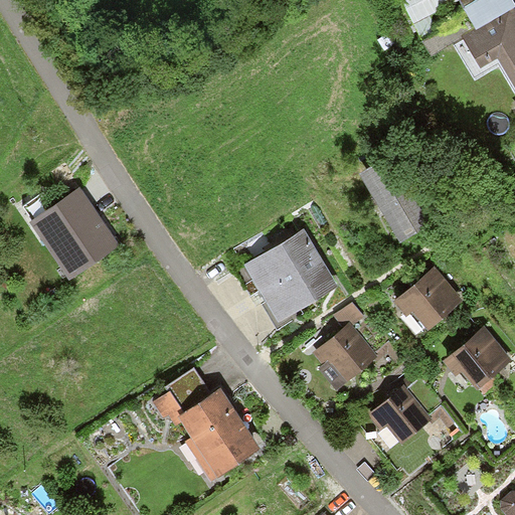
[(400,0),(424,42),(441,34),(437,26),(431,16),(459,1),(459,0),(400,0)]
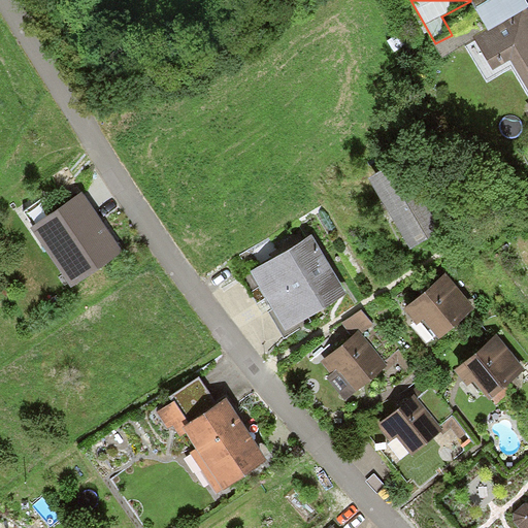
[(470,0),(470,1),(475,9),(491,0),(470,0)]
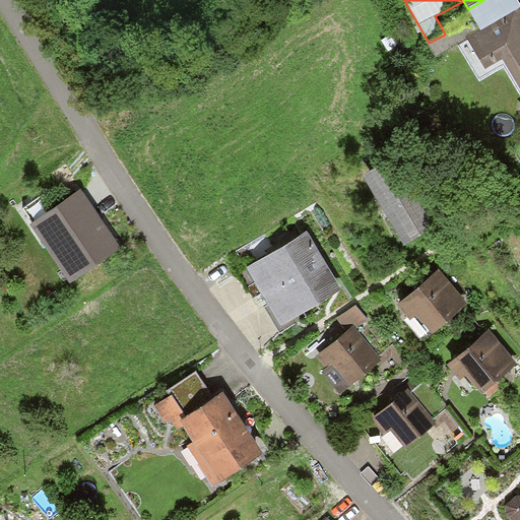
[(483,0),(468,9),(481,33),(519,10),(519,9),(519,4),(517,0),(483,0)]
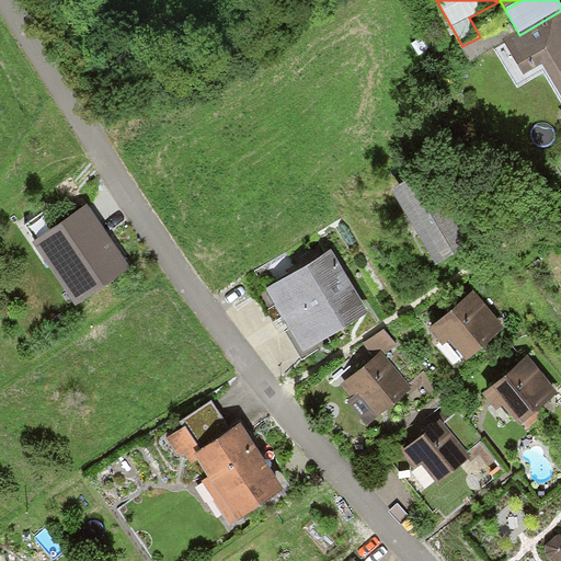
[(493,47),(494,50),(519,35),(505,10),(476,29),(480,37),(462,46),(470,61),(493,47)]
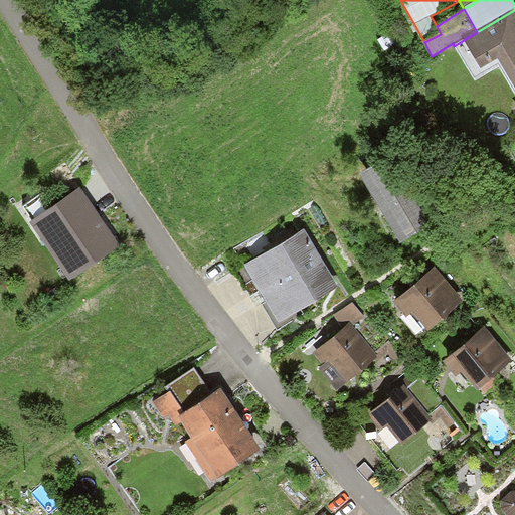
[(514,10),(477,32),(454,46),(476,81),(499,67),(514,94),(514,116),(514,117),(514,116),(514,10)]
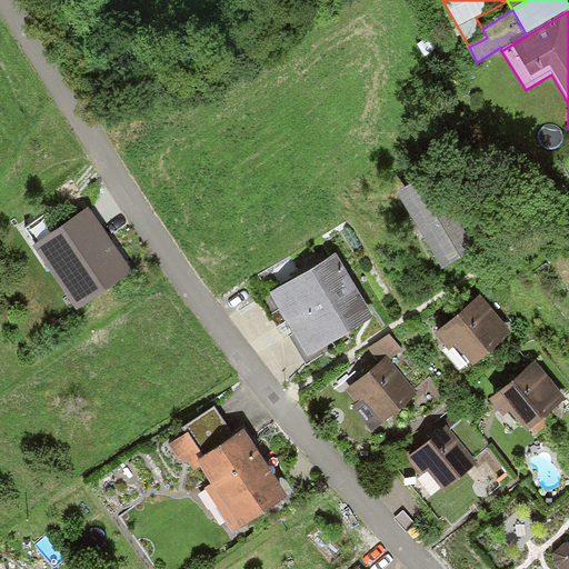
[(432,177),(400,196),(420,229),(443,270),(476,251),(432,177)]
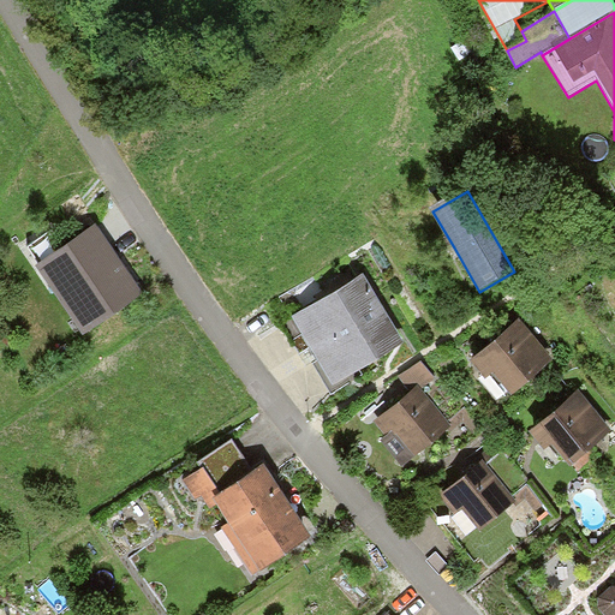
[(109,248),(95,226),(35,267),(83,336),(143,296),(109,248)]
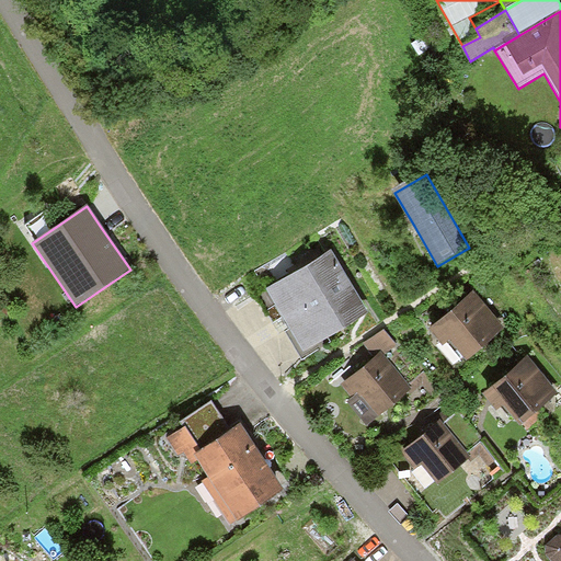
[(333,253),(268,292),(286,321),(290,329),(285,332),(302,361),(322,350),(320,345),(370,315),(333,253)]
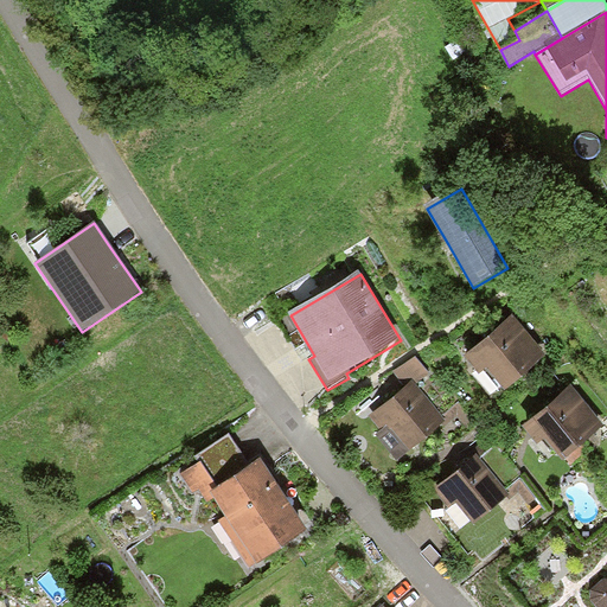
[(477,350),(466,360),(479,377),(487,370),(505,390),(543,358),(511,320),(477,350)]
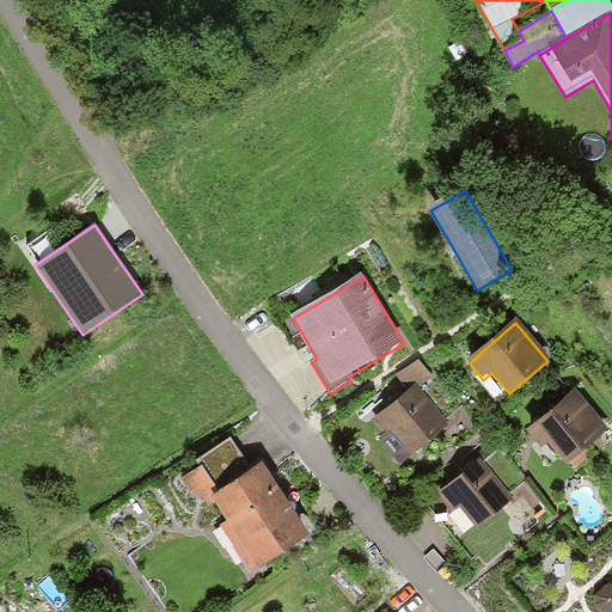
[(409,391),(373,420),(385,435),(380,439),(401,463),(450,423),(421,387),(433,377),(418,359),(397,377),(409,391)]
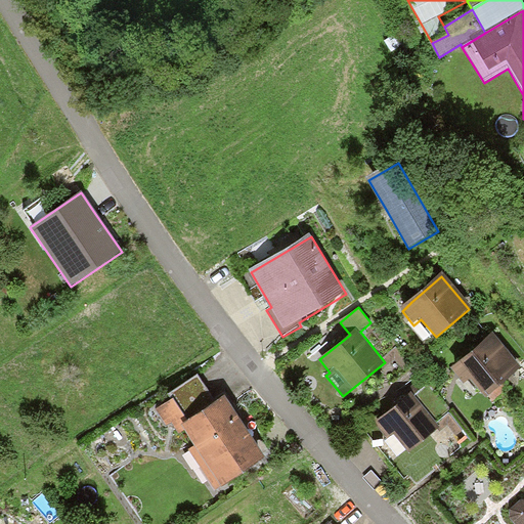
[(494,335),(452,370),(464,384),(469,380),(486,400),(488,397),(491,400),(508,387),(505,383),(523,368),(494,335)]
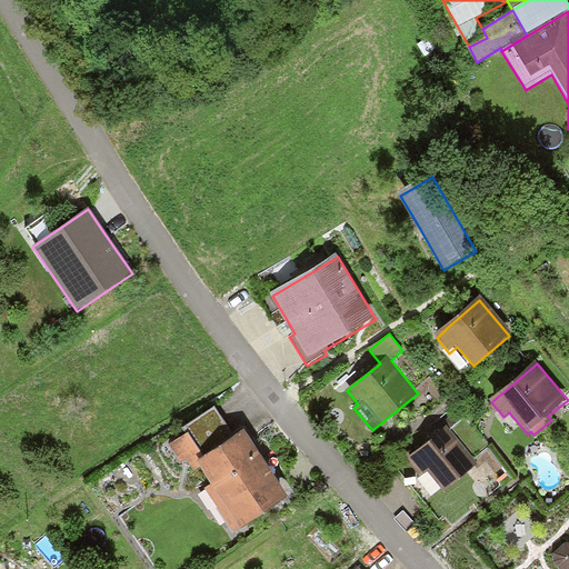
[(181,462),(187,459),(196,473),(201,470),(213,490),(209,492),(233,532),(287,500),(250,442),(245,432),(232,440),(215,411),(185,429),(188,433),(170,445),(181,462)]
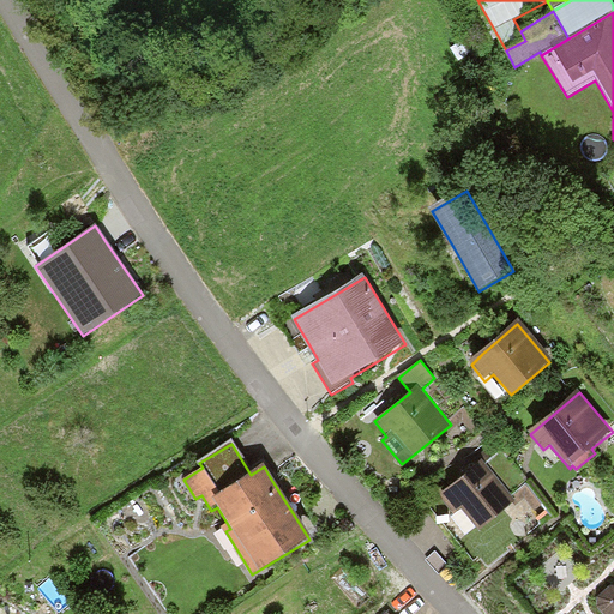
[(452,516),(462,509),(480,529),(515,501),(492,471),(482,461),(437,497),(452,516)]
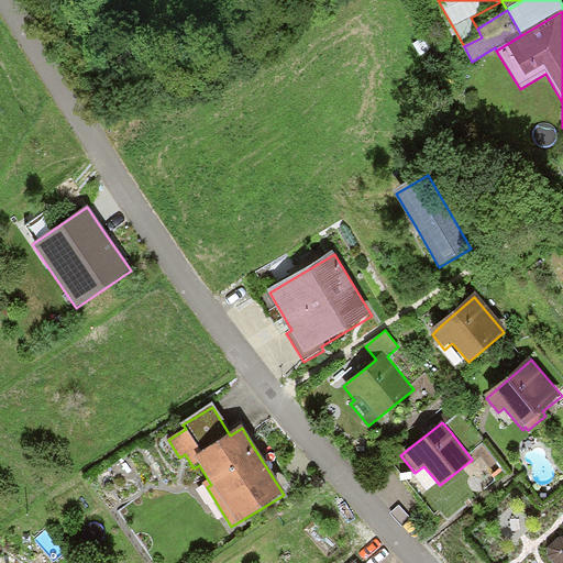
[(550,556),(553,561),(554,562),(562,562),(562,540),(559,540),(548,549),(550,556)]
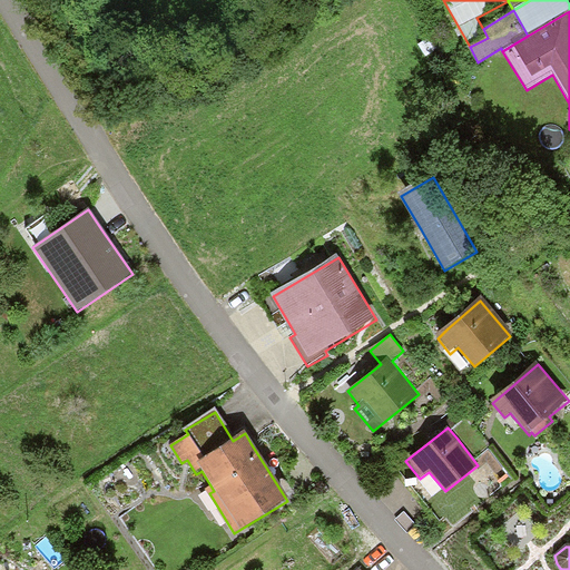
All buildings are outlined.
